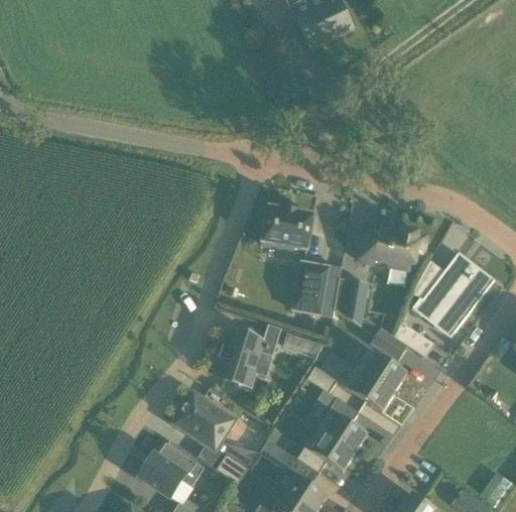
[(352,26),(343,8),(339,0),(318,0),(321,5),(295,17),(309,46),(352,26)]
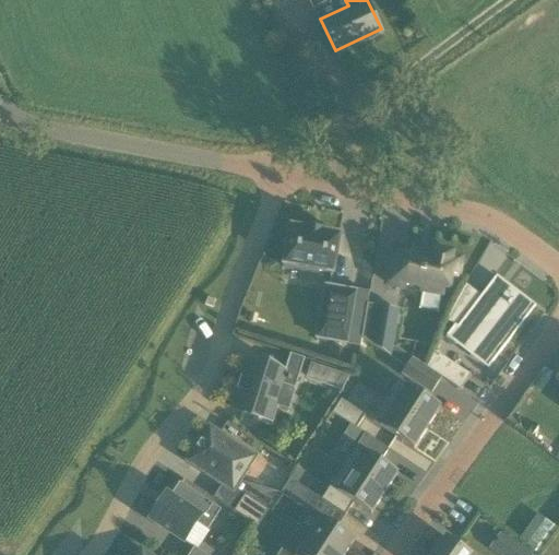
[(289,223),(283,262),(333,272),(340,232),(321,228),(321,227),(309,225),(308,226),(289,223)]
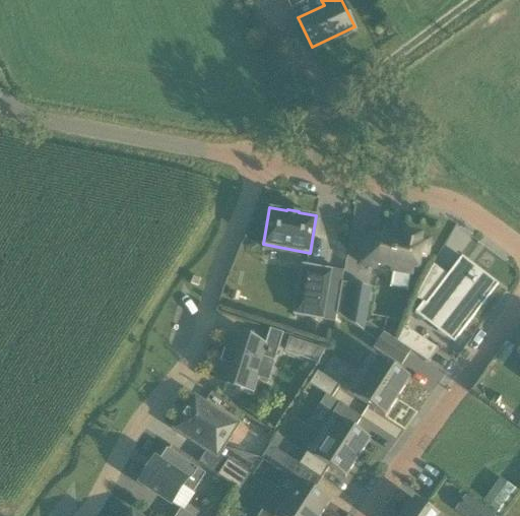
[(364,237),(360,257),(366,258),(365,264),(377,266),(378,260),(391,262),(390,268),(412,272),(413,265),(417,265),(419,253),(427,254),(429,239),(419,237),(420,233),(403,230),(402,234),(382,231),(381,236),(370,234),(370,238),(364,237)]
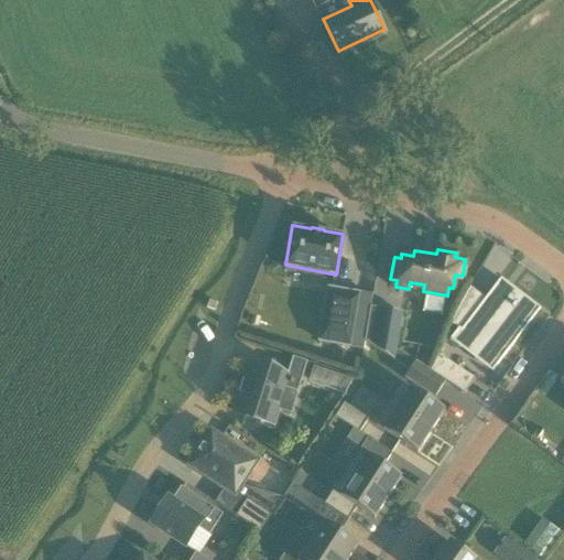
[(461,344),(468,334),(499,357),(539,305),(500,275),(461,326),(458,324),(449,335),(461,344)]
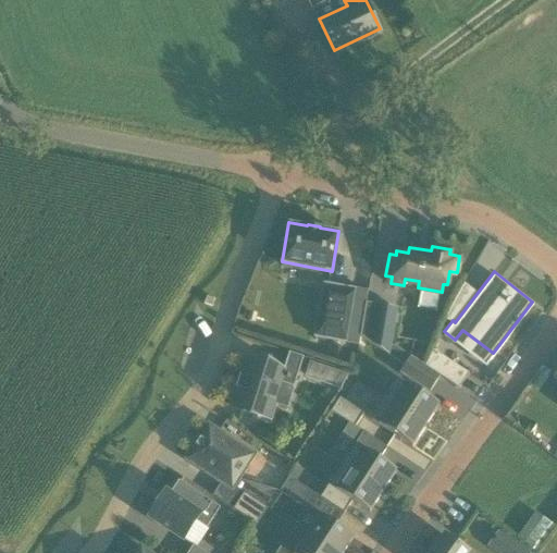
[(324,282),(316,334),(346,339),(355,287),(324,282)]
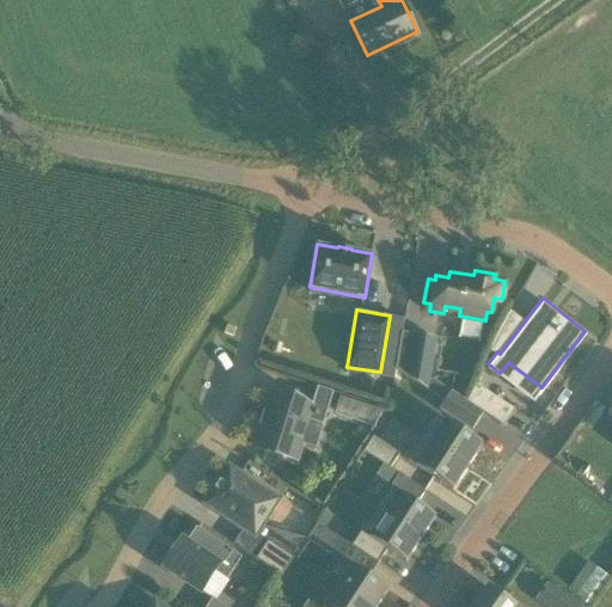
[(433,378),(430,387),(446,398),(451,388),(436,379),(433,378)]
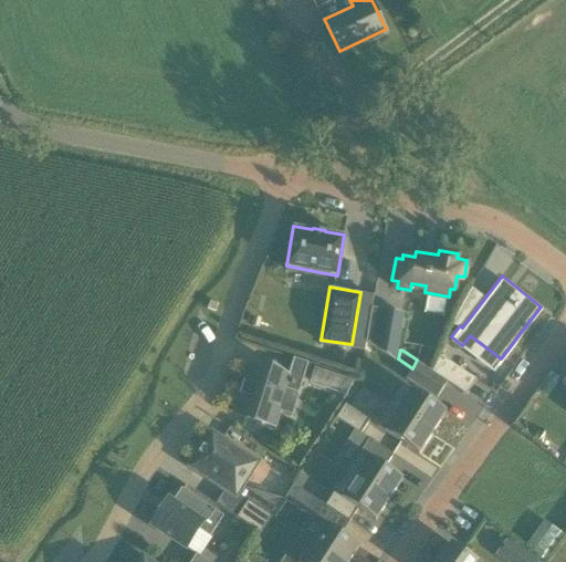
[(440,354),(432,370),(439,374),(449,360),(440,354)]
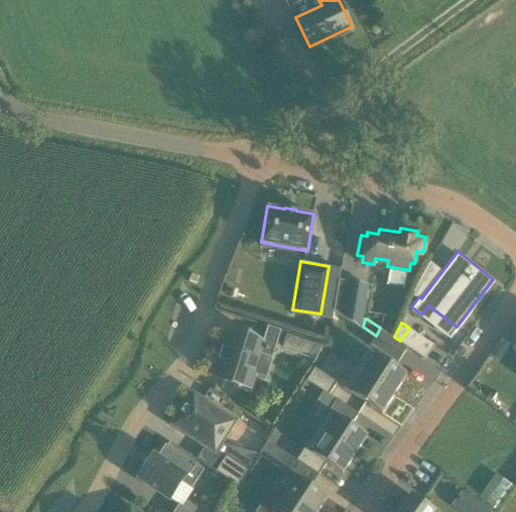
[(221,358),(216,374),(249,385),(260,353),(272,357),(281,329),(268,324),(262,341),(230,331),(229,334),(228,334),(225,343),(226,344),(225,347),(223,346),(220,358),(221,358)]
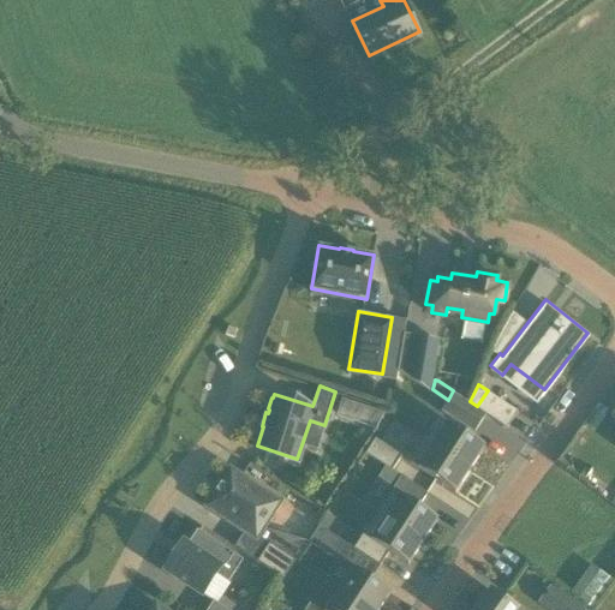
[(448,400),(441,410),(473,430),(487,411),(477,406),(470,401),(453,390),(448,400)]
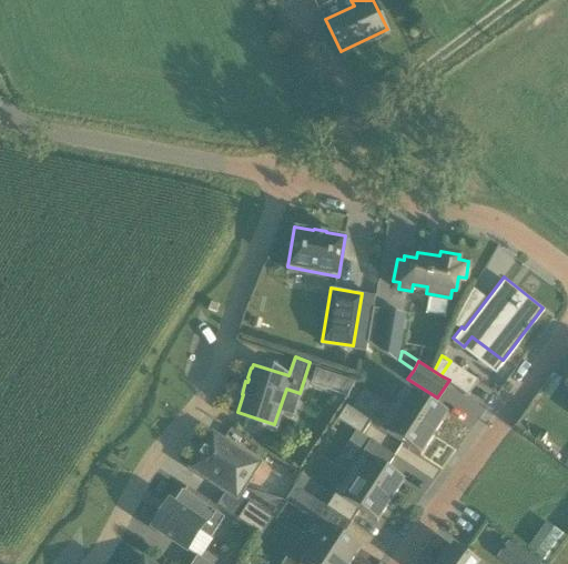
[(450,361),(440,375),(449,380),(468,393),(478,379),(450,361)]
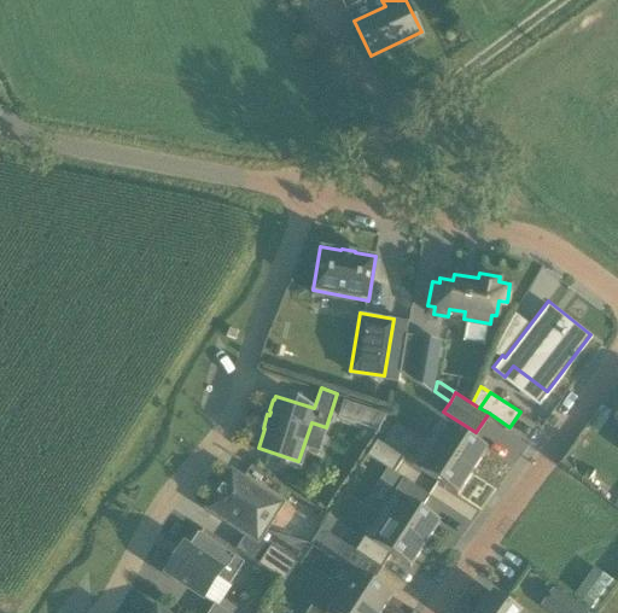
[(362,406),(357,421),(378,428),(385,413),(362,406)]
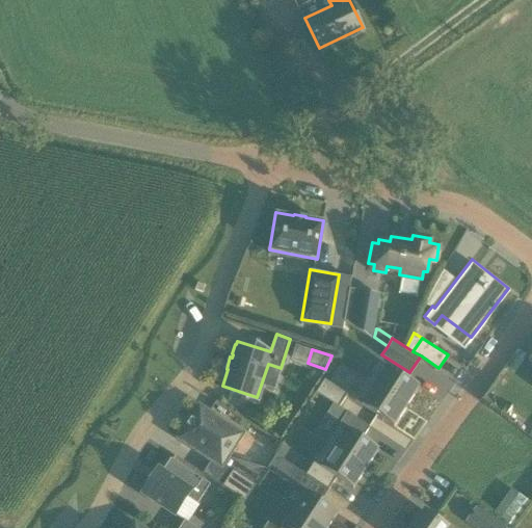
[(419,385),(379,359),(367,378),(406,404),(419,385)]
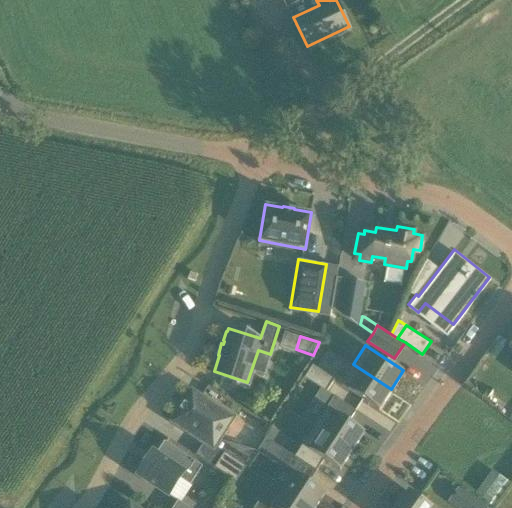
[(334,377),(312,363),(304,375),(326,390),(334,377)]
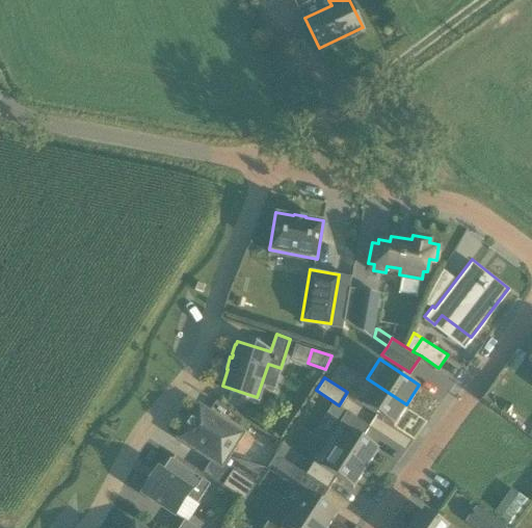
[(406,404),(367,378),(354,398),(394,424),(406,404)]
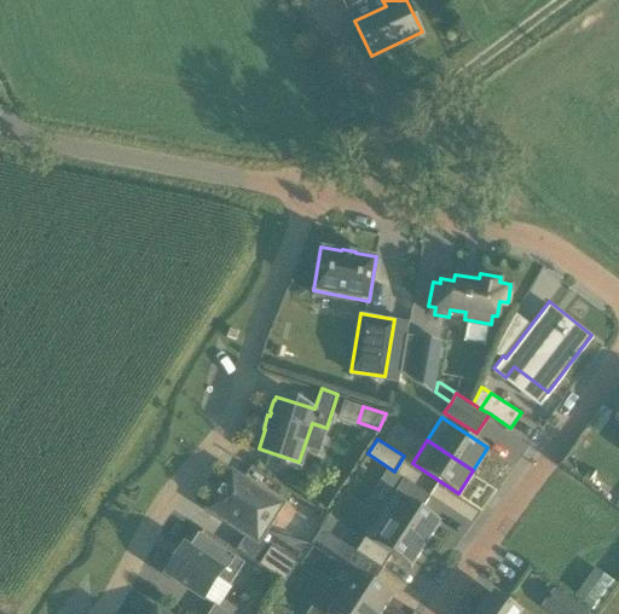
[(232,469),(207,508),(258,540),(282,502),(232,469)]
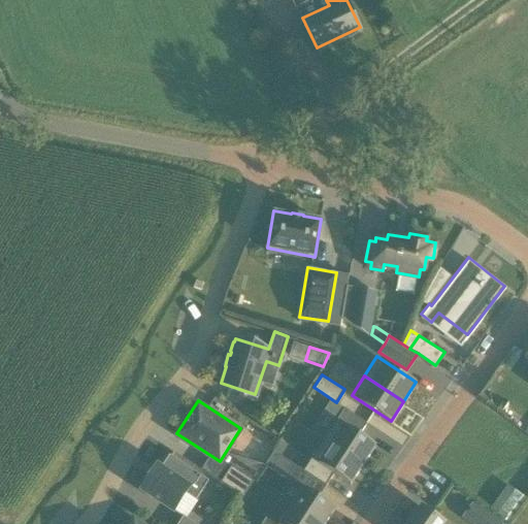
[(375,444),(359,433),(366,422),(343,406),(336,419),(324,437),(363,463),(375,444)]
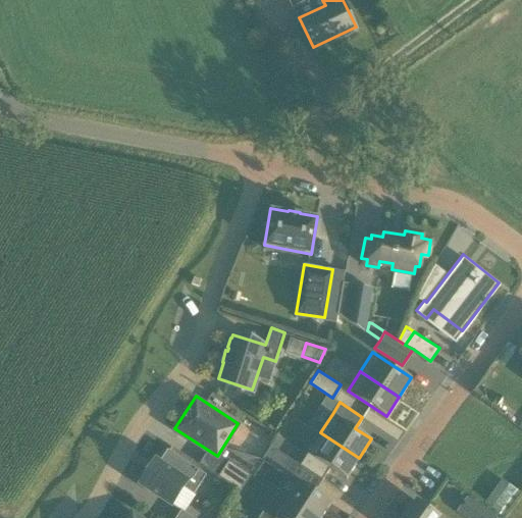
[(320,432),(300,464),(322,478),(329,467),(346,477),(359,458),(320,432)]
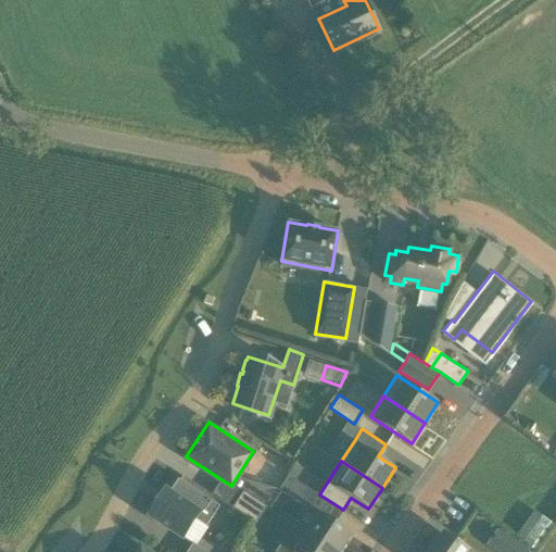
[(288,474),(278,488),(302,503),(311,489),(288,474)]
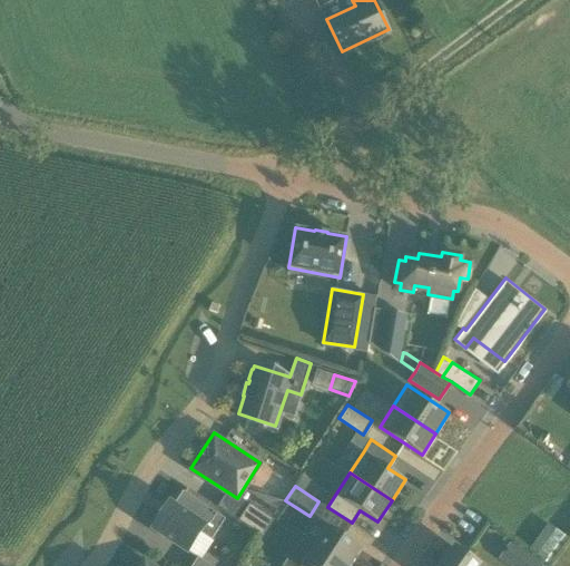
[(213,538),(226,518),(184,490),(175,504),(170,501),(154,528),(188,552),(202,532),(213,538)]
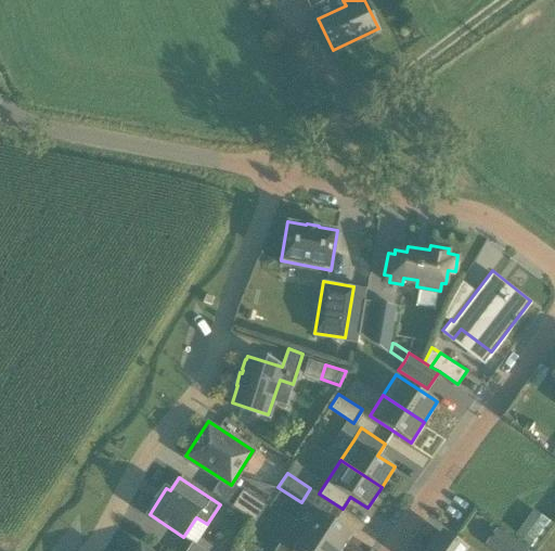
[(243,489),(232,504),(256,521),(266,504),(243,489)]
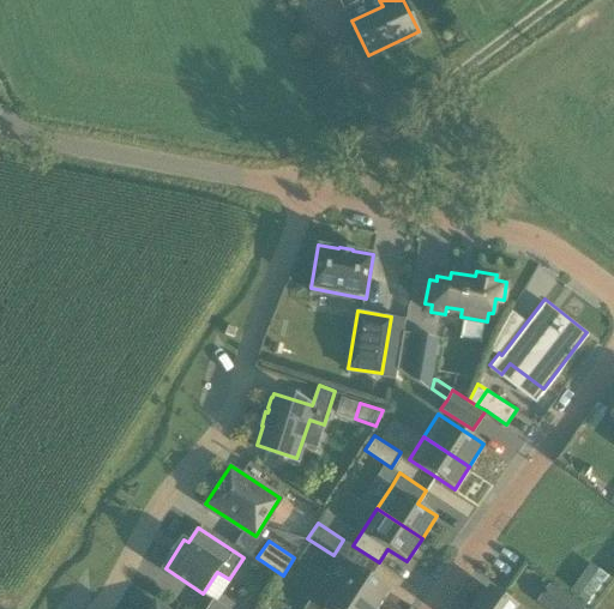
[(375,608),(390,589),(351,564),(337,586),(372,608),(375,608)]
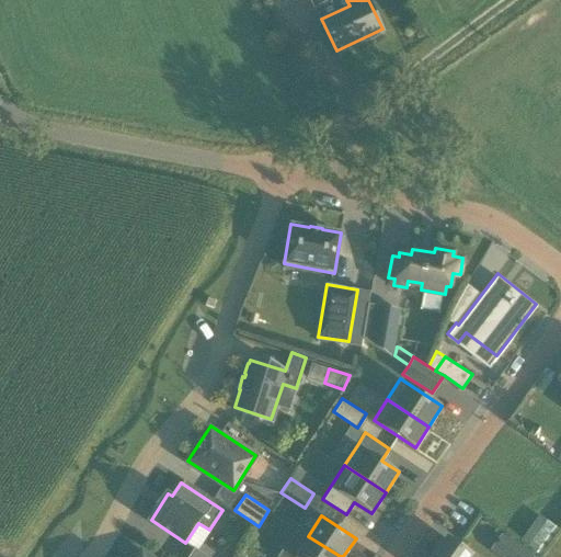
[(487,540),(496,525),(481,515),(471,529),(487,540)]
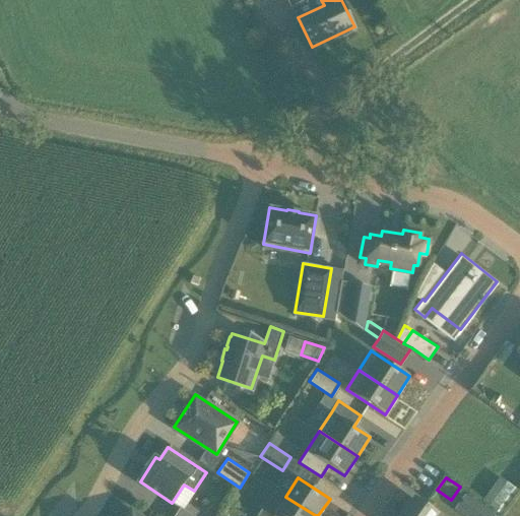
[(468,495),(458,510),(466,515),(494,515),(496,514),(468,495)]
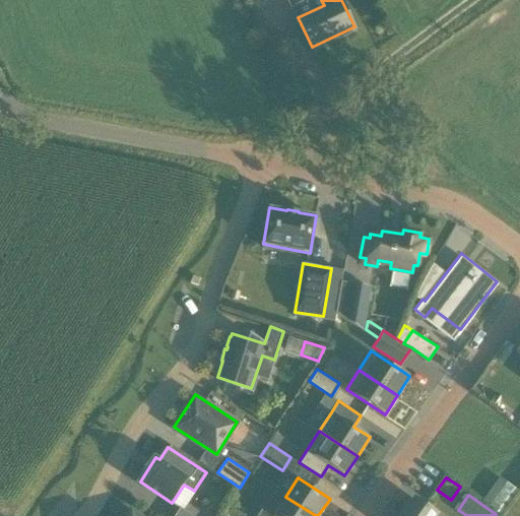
[(315,515),(285,497),(272,515),(315,515)]
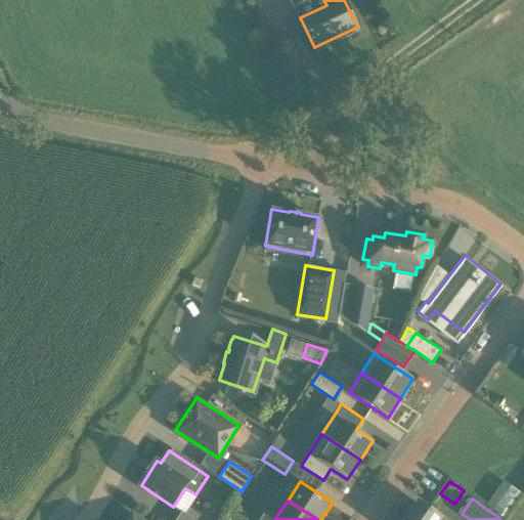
[(418,501),(404,519),(440,519),(442,517),(418,501)]
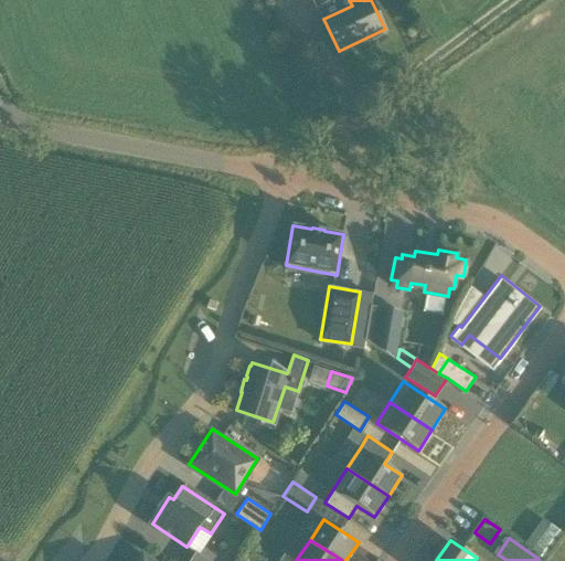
[(211,560),(195,551),(188,560),(211,560)]
